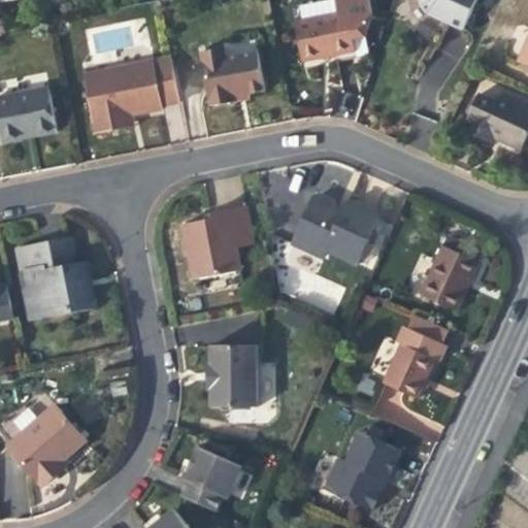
[(349,11),(354,38),(366,35),(372,14),(369,0),(335,0),(338,12),(349,11)]
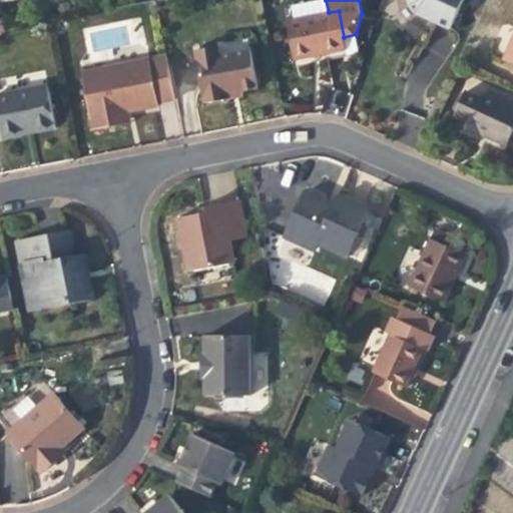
[(409,0),(411,9),(424,18),(434,23),(451,30),(464,0),(409,0)]
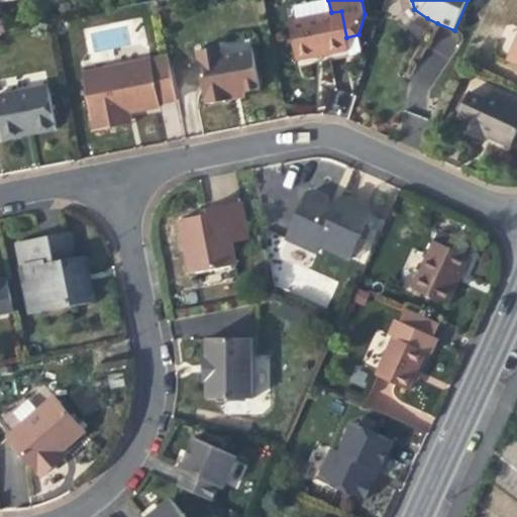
[(348,49),(346,37),(341,11),(331,12),(290,20),(298,60),(327,54),(348,49)]
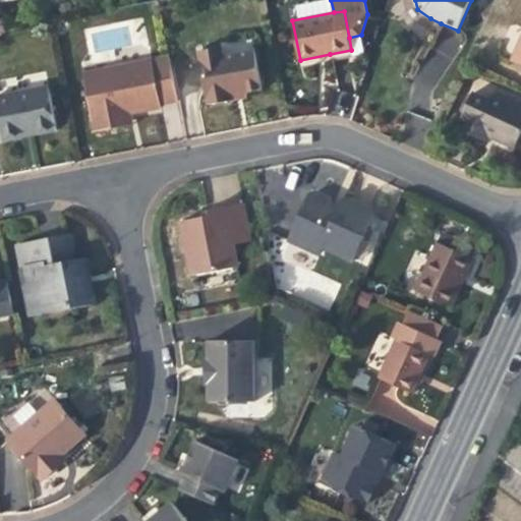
[(222,47),(197,51),(208,105),(232,100),(231,95),(246,92),(262,89),(254,49),(223,55),(222,47)]
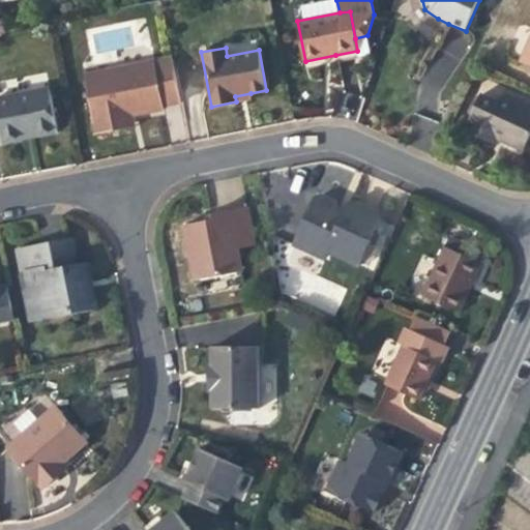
[(172,58),(84,75),(95,135),(119,129),(117,118),(131,115),(164,109),(163,105),(180,101),(172,58)]
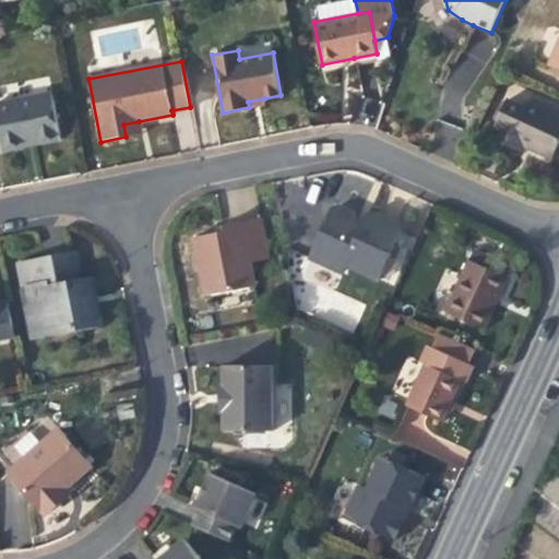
[(52,93),(0,103),(0,138),(2,151),(31,145),(61,139),(52,93)]
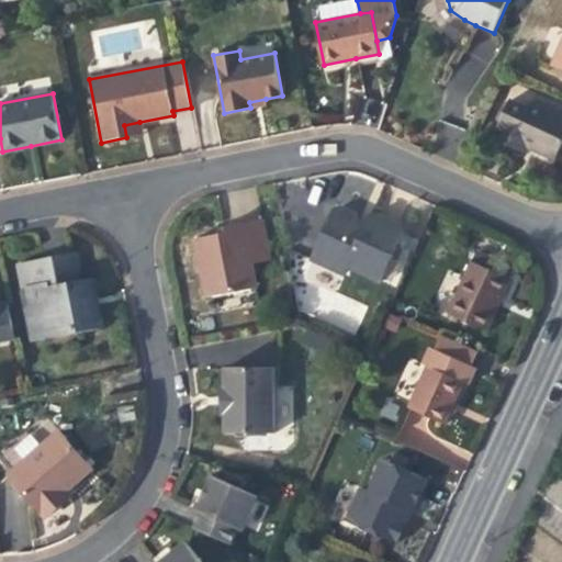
[(259,105),(267,104),(266,99),(249,102),(250,108),(259,105)]
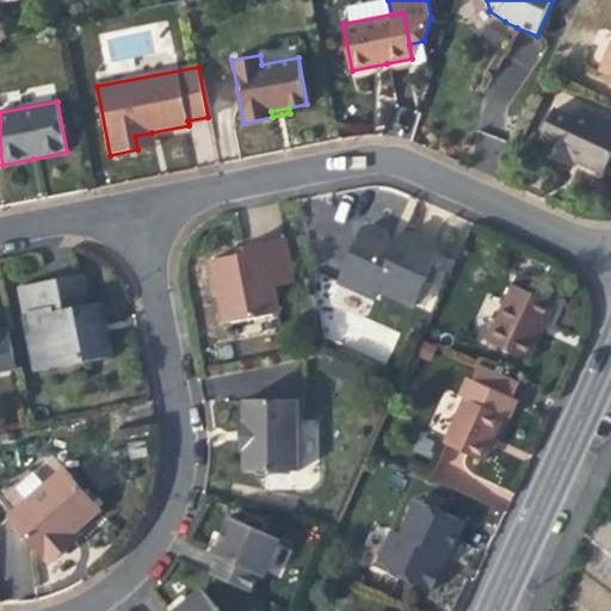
[(538,153),(571,167),(574,160),(581,164),(604,174),(610,159),(610,128),(579,115),(575,122),(556,113),(538,153)]
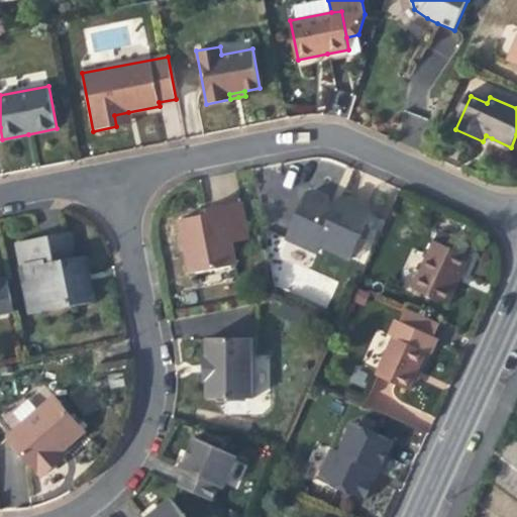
[(128,112),(114,115),(116,126),(123,125),(130,124),(128,112)]
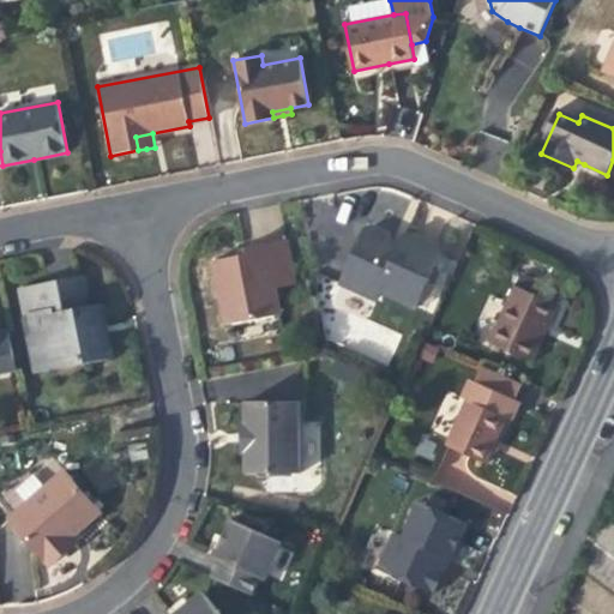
[(399,256),(395,253),(387,251),(389,247),(386,239),(371,233),(363,235),(339,287),(378,304),(381,295),(399,256)]
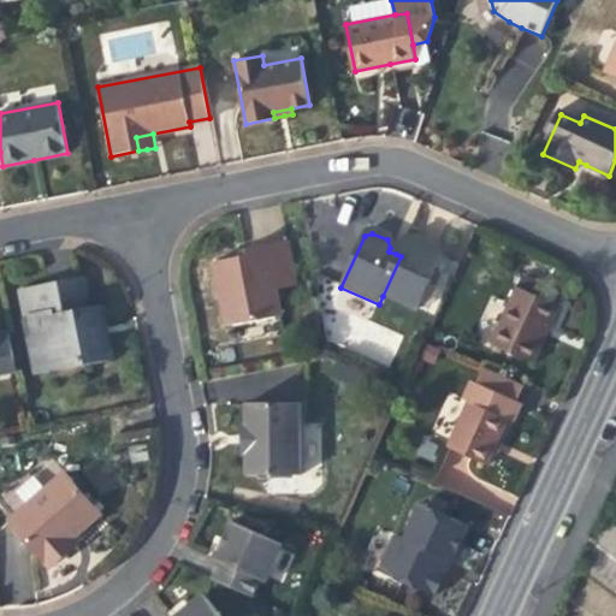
[(401,243),(396,254),(401,256),(383,296),(416,312),(439,260),(436,250),(426,246),(410,238),(401,243)]
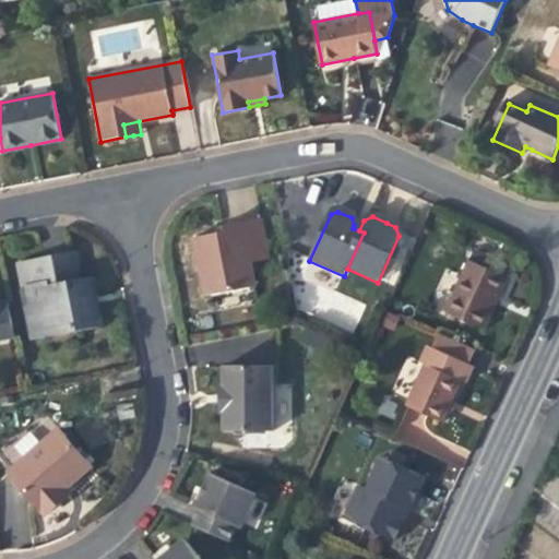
[(251,262),(269,259),(261,219),(234,224),(223,226),(224,233),(194,238),(205,295),(256,285),(251,262)]
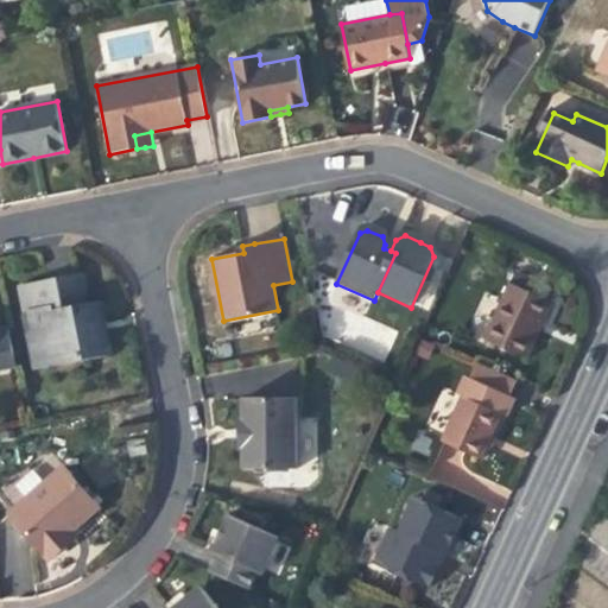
[(70,353),(84,361),(109,356),(102,321),(99,304),(82,308),(76,276),(18,286),(24,312),(30,311),(32,323),(42,333),(46,356),(70,353)]
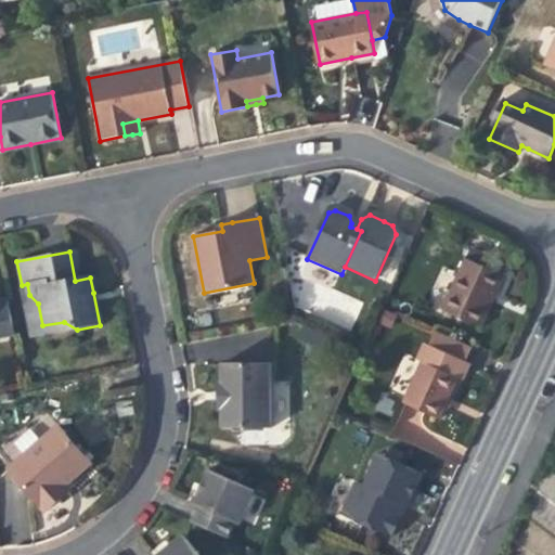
[(460,256),(437,307),(476,324),(487,302),(500,274),(460,256)]
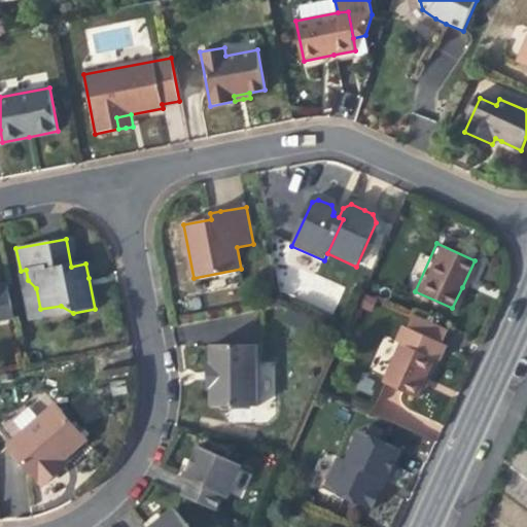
[(30,321),(73,313),(61,306),(40,309),(36,288),(28,280),(26,270),(21,271),(30,321)]
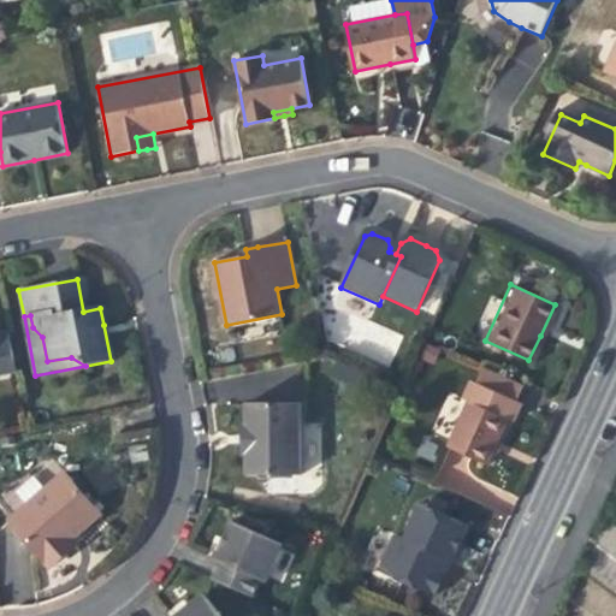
[(392,365),(403,333),(353,315),(342,347),(392,365)]
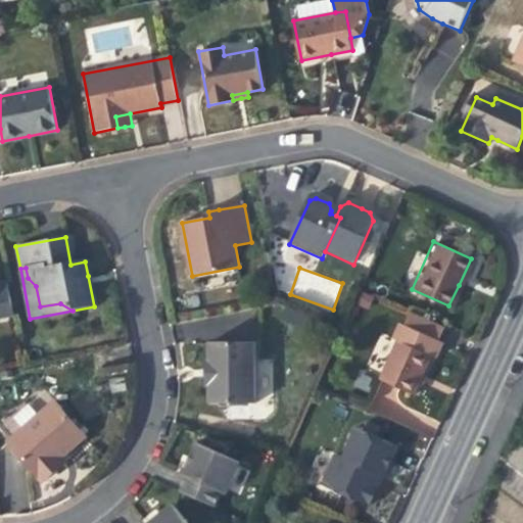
[(0,317),(12,315),(6,281),(0,282),(0,317)]
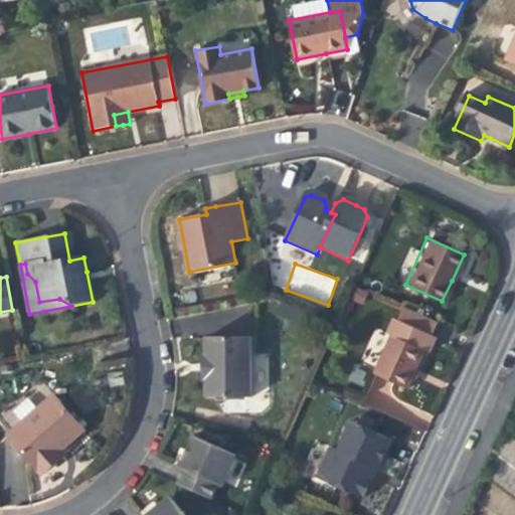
[(393,338),(430,355),(434,357),(441,342),(395,321),(388,336),(393,338)]
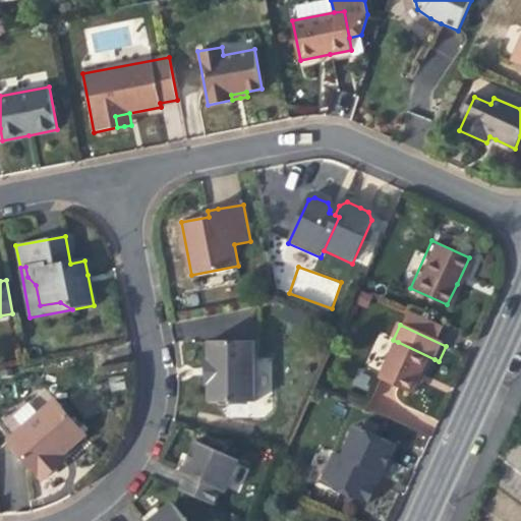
[(203,368),(200,396),(246,399),(250,338),(206,335),(203,368)]
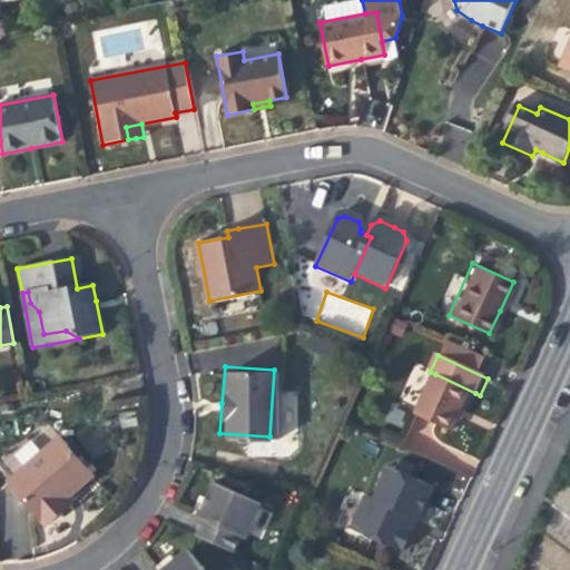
[(467,412),(475,393),(435,374),(415,418),(455,435),(467,412)]
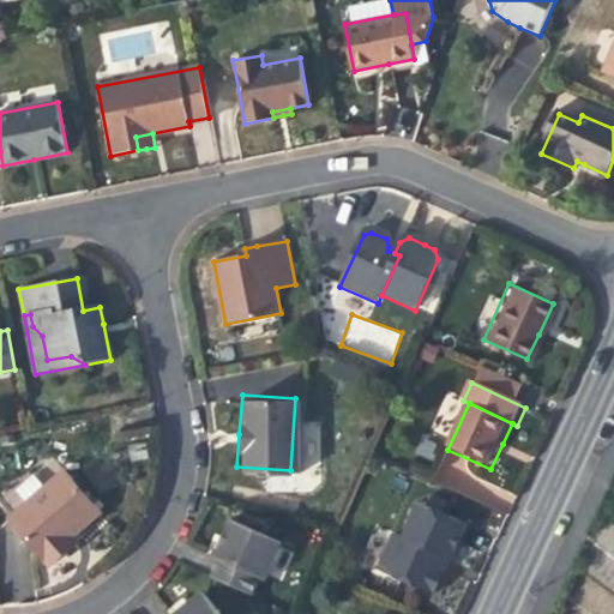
[(11,517),(50,564),(76,543),(70,536),(80,528),(100,511),(65,471),(11,517)]
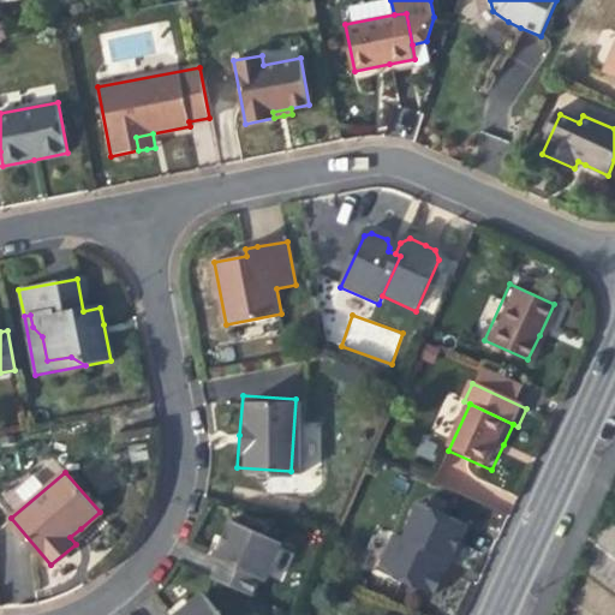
[(381,572),(429,593),(440,567),(435,565),(437,560),(440,556),(445,559),(461,520),(423,502),(407,537),(399,533),(381,572)]
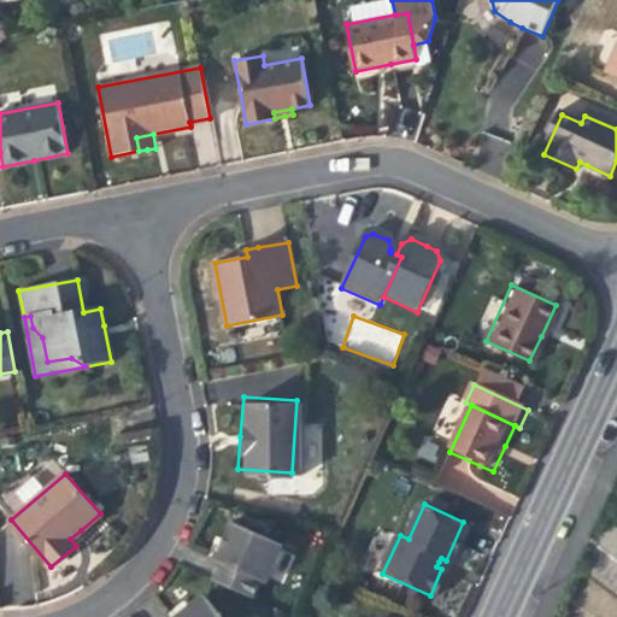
[(213,560),(218,563),(260,582),(265,585),(282,546),(231,523),(223,541),(213,560)]
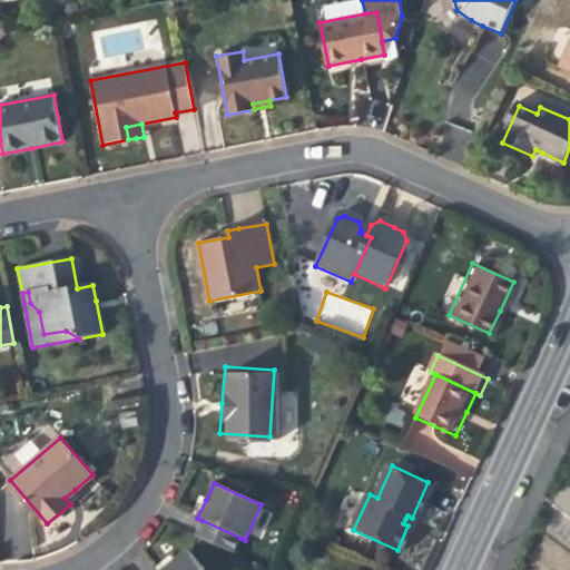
[(569,537),(569,489),(566,485),(549,509),(567,521),(560,530),(569,537)]
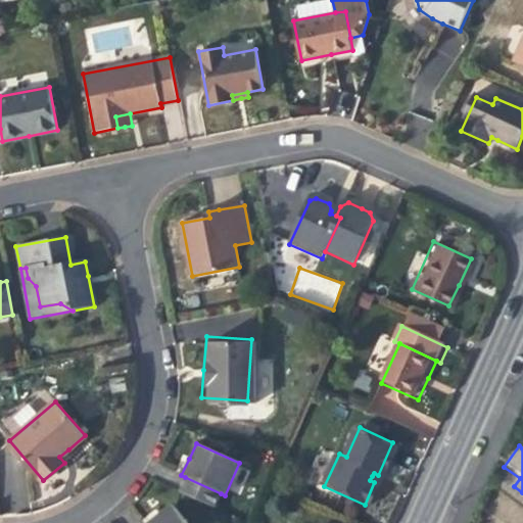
[(215,507),(221,493),(185,477),(179,490),(215,507)]
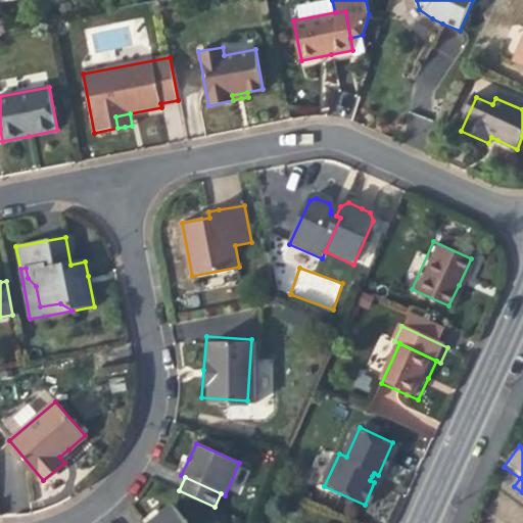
[(522,522),(522,508),(506,495),(493,513),(508,522),(522,522)]
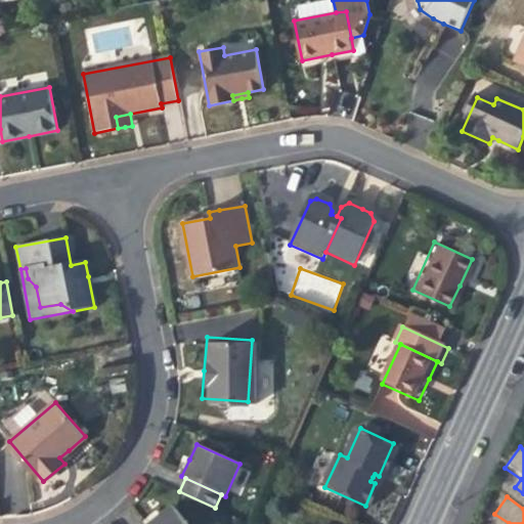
[(151,523),(186,523),(174,508),(159,519),(151,523)]
